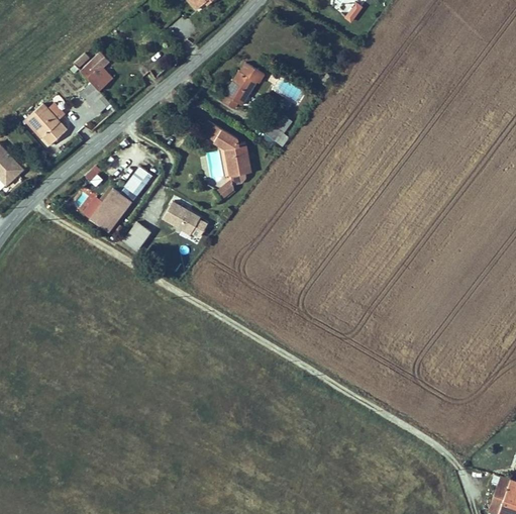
[(190,0),(197,8),(206,0),(214,0),(190,0)]
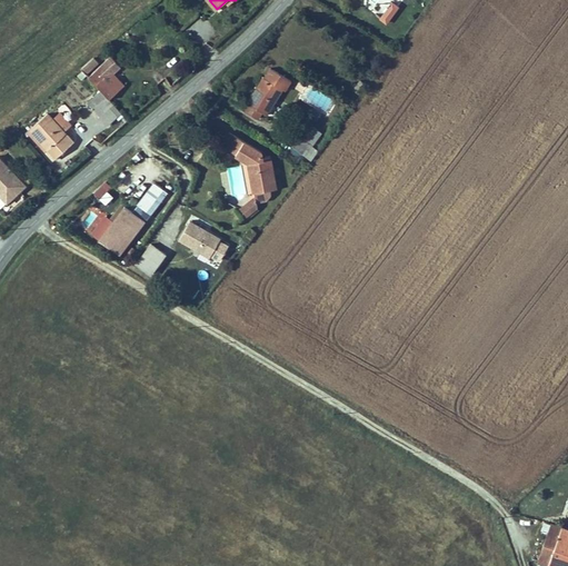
[(385,25),(394,15),(387,10),(379,19),(385,25)]
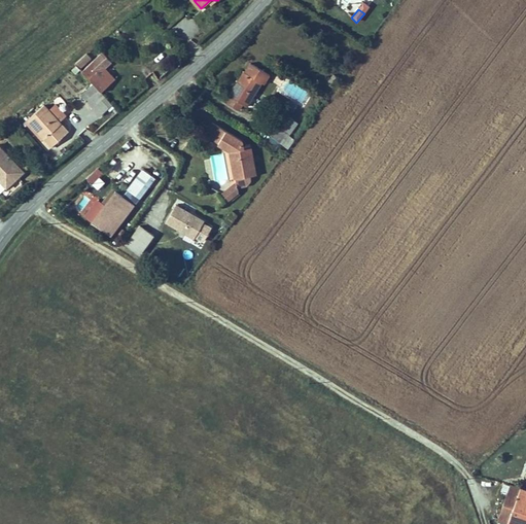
[(76,60),(80,65),(92,57),(88,51),(76,60)]
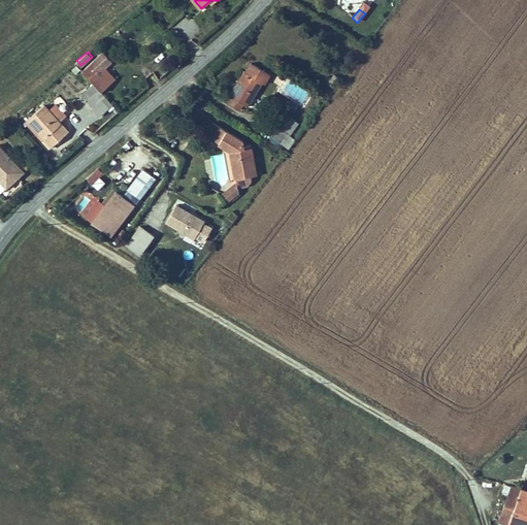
[(81,72),(94,87),(101,93),(113,80),(103,69),(110,62),(101,53),(81,72)]
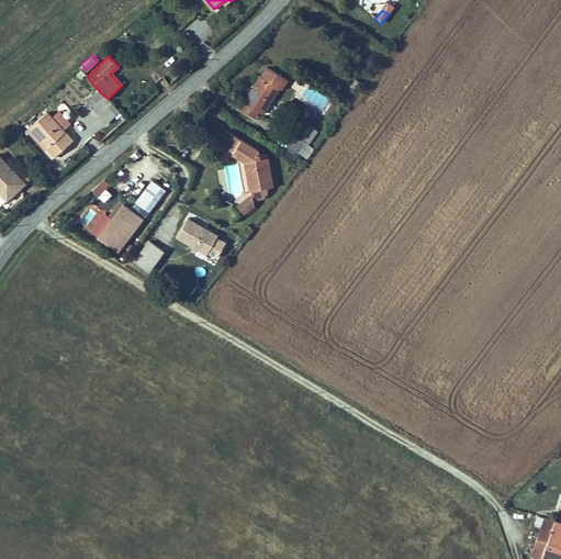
[(260,79),(258,77),(242,100),(245,102),(240,110),(251,116),(256,111),(262,114),(264,113),(279,90),(281,91),(288,81),(267,68),(260,79)]
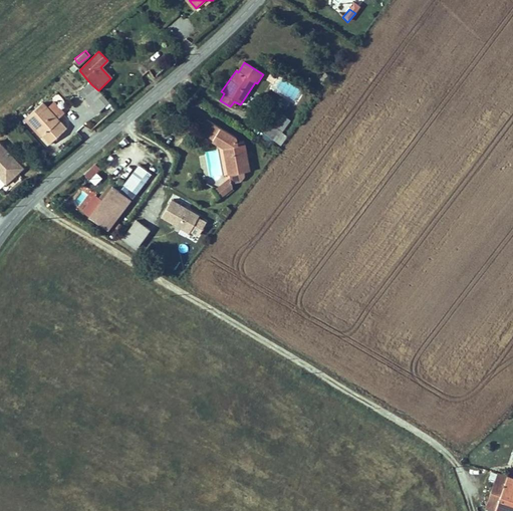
[(47,107),(41,101),(26,113),(44,135),(41,139),(48,147),(68,130),(58,118),(64,113),(53,101),(47,107)]
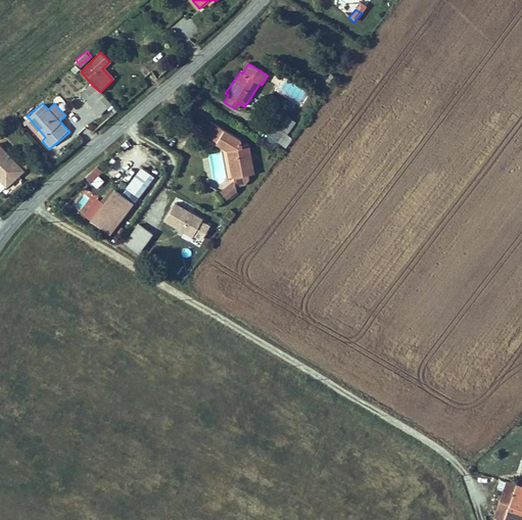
[(281,145),(294,126),(285,119),(276,131),(269,127),(265,135),(281,145)]
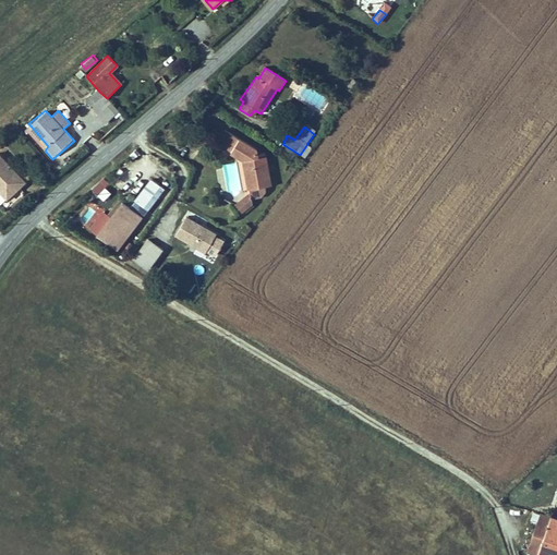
[(244,160),(249,192),(250,196),(251,196),(251,201),(252,206),(261,200),(266,194),(265,190),(269,189),(266,155),(257,156),(256,151),(226,131),(218,143),(244,160)]
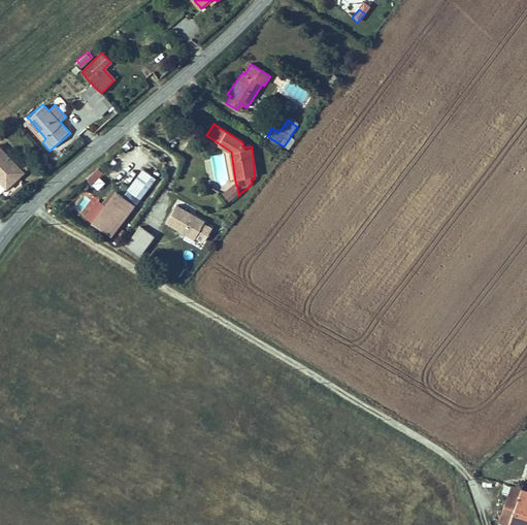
[(25,169),(0,142),(0,176),(8,185),(25,169)]
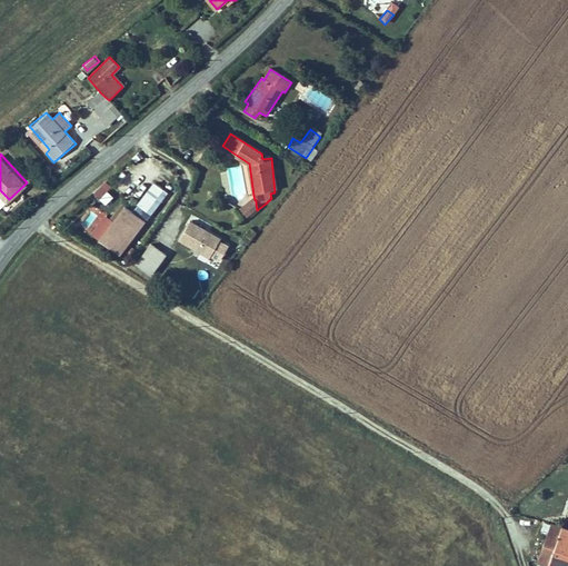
[(93,188),(105,201),(117,190),(105,178),(93,188)]
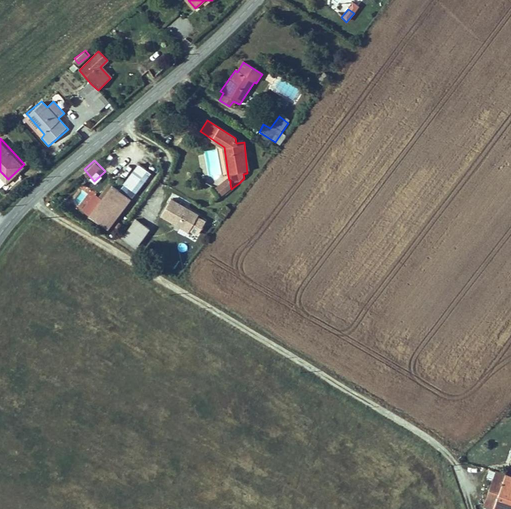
[(108,226),(151,169),(140,161),(120,187),(114,182),(90,212),(108,226)]
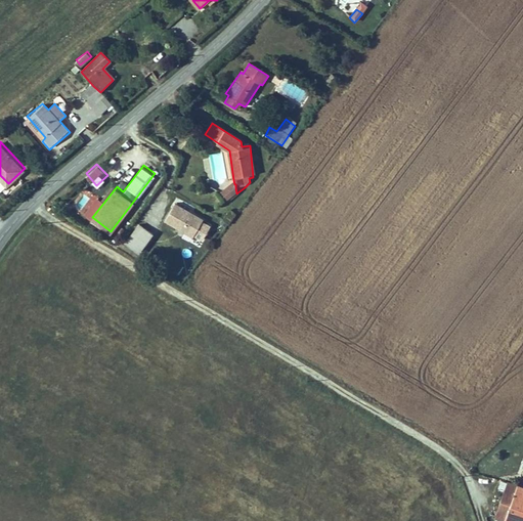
[(236,193),(235,188),(220,194),(225,202),(236,193)]
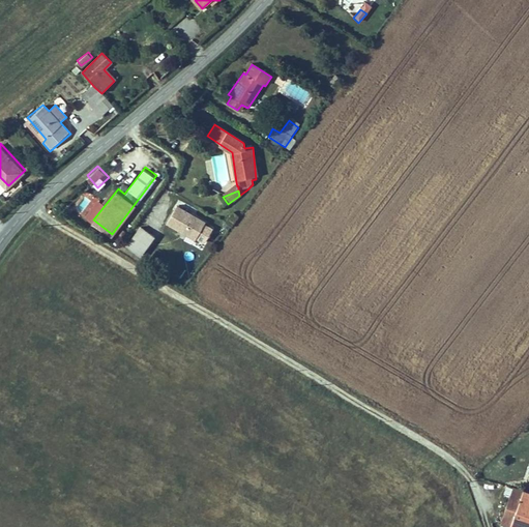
[(178,203),(168,220),(197,236),(206,218),(178,203)]
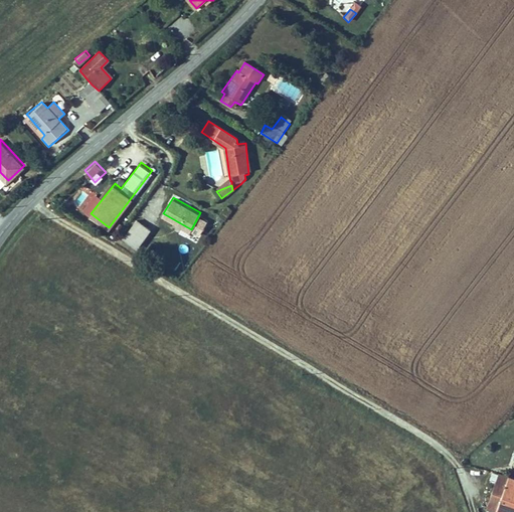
[(224,223),(232,213),(227,210),(220,219),(224,223)]
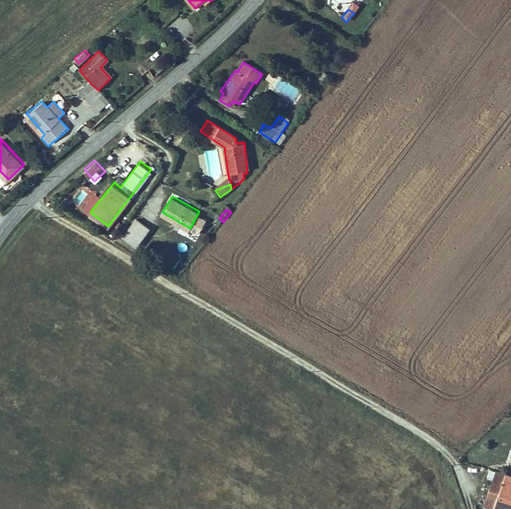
[(136,247),(148,230),(134,220),(122,238),(136,247)]
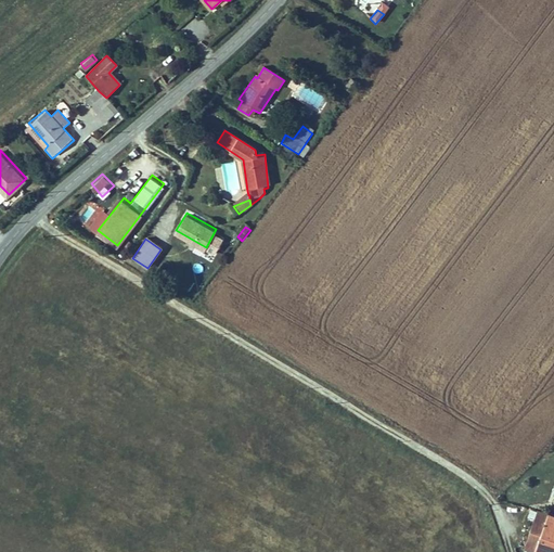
[(543,514),(530,510),(528,516),(535,520),(525,547),(539,551),(553,551),(553,516),(549,514),(546,515),(544,515),(543,514)]
